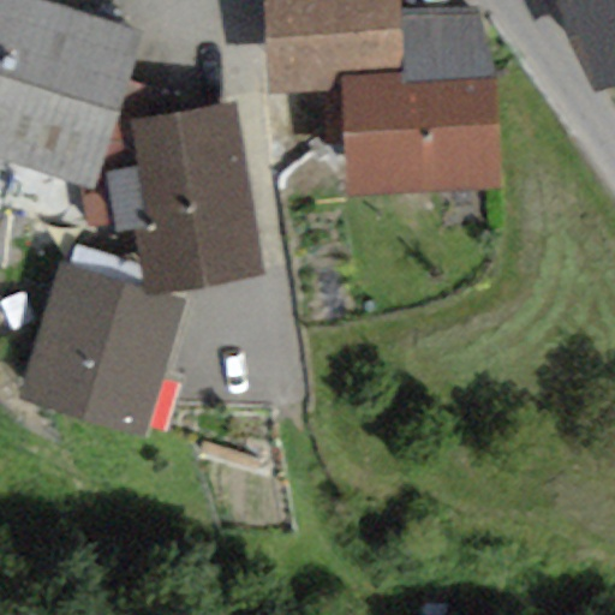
[(142,30),(42,0),(0,0),(0,155),(79,180),(82,210),(87,226),(114,222),(115,230),(135,226),(126,165),(136,163),(130,119),(117,120),(142,30)]
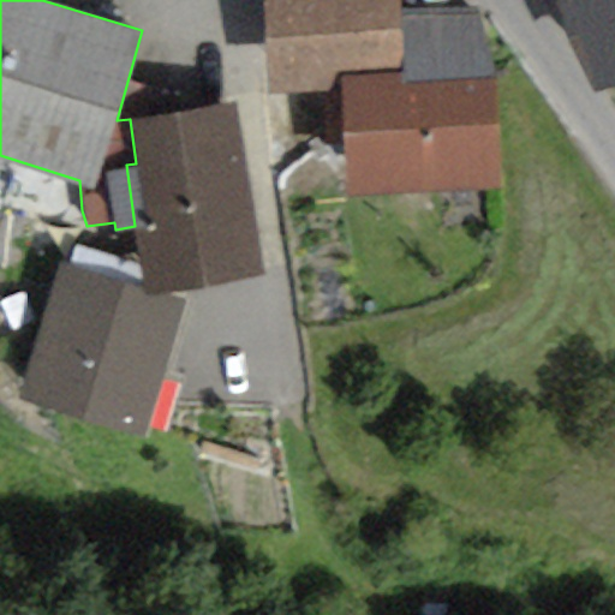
[(396,0),(261,0),(266,91),(341,88),(346,193),(502,185),(494,75),(477,9),(398,9),(396,0)]
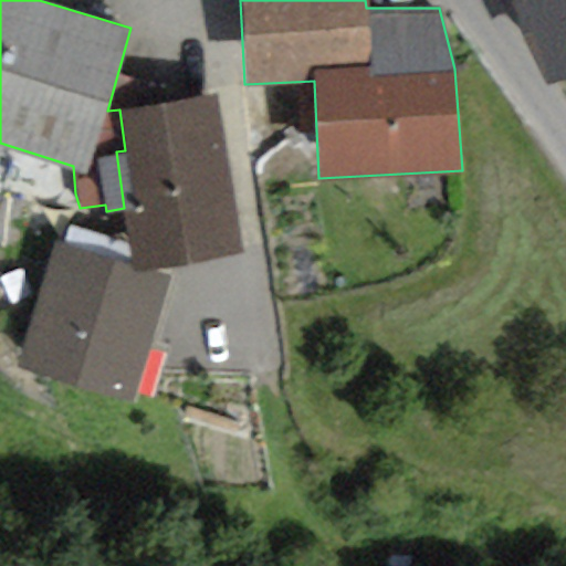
[(565,0),(510,0),(517,22),(544,72),(565,64),(565,0)]
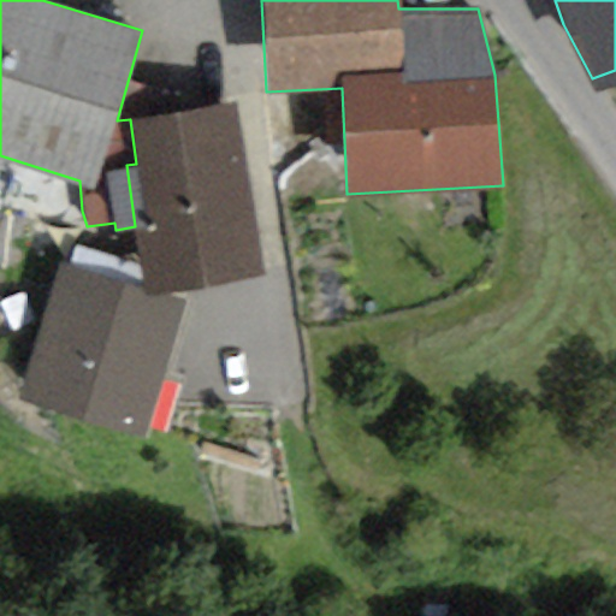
[(230,101),(130,119),(136,164),(126,165),(135,226),(143,286),(146,295),(161,292),(262,271),(230,101)]
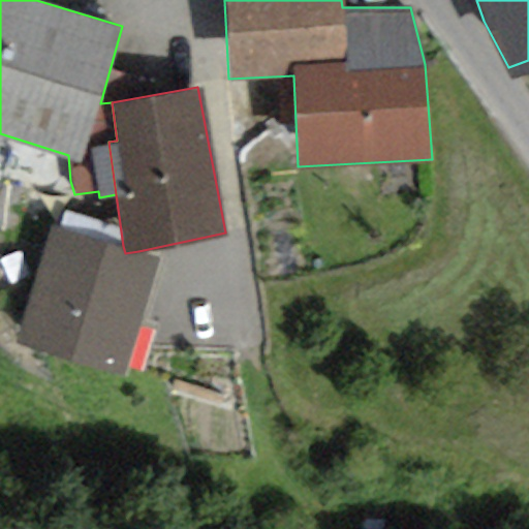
[(123,246),(52,223),(13,342),(122,375),(159,257),(138,251),(125,253),(123,246)]
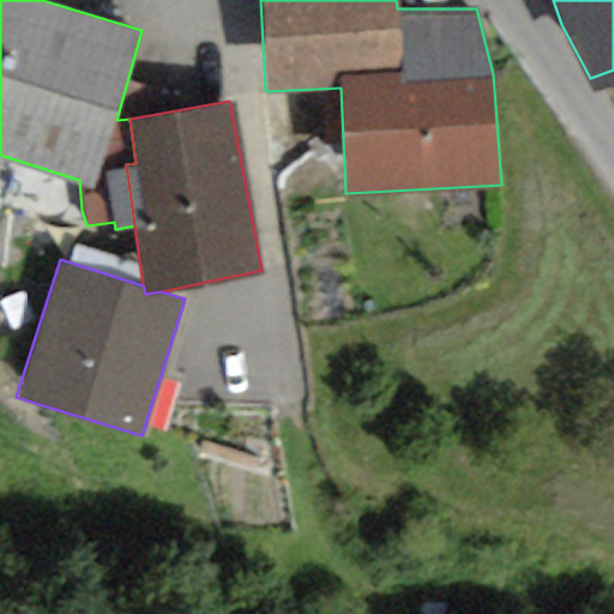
All buildings are outlined.
